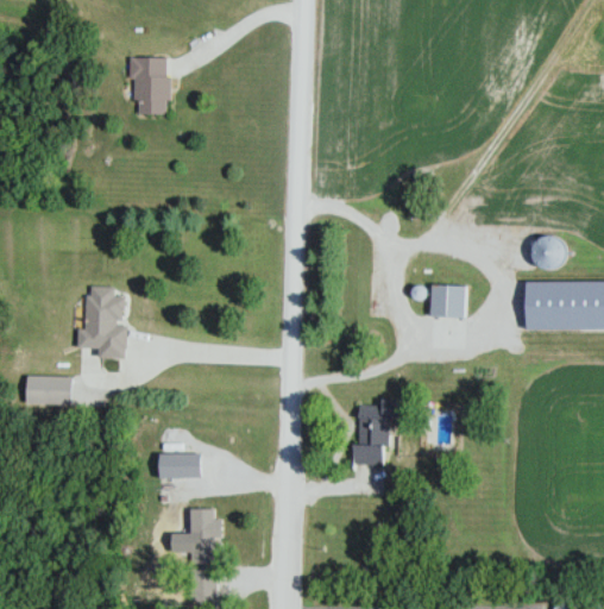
[(168,115),(168,57),(133,57),(133,115),(168,115)]
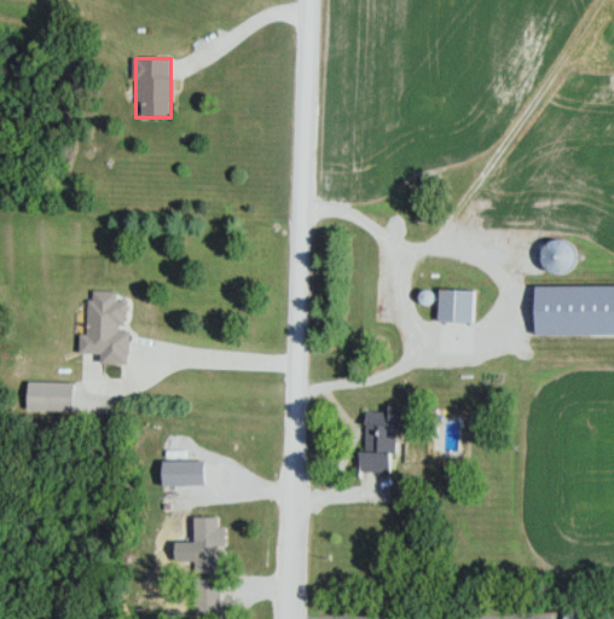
[(551,276),(578,266),(567,238),(540,248),(551,276)]
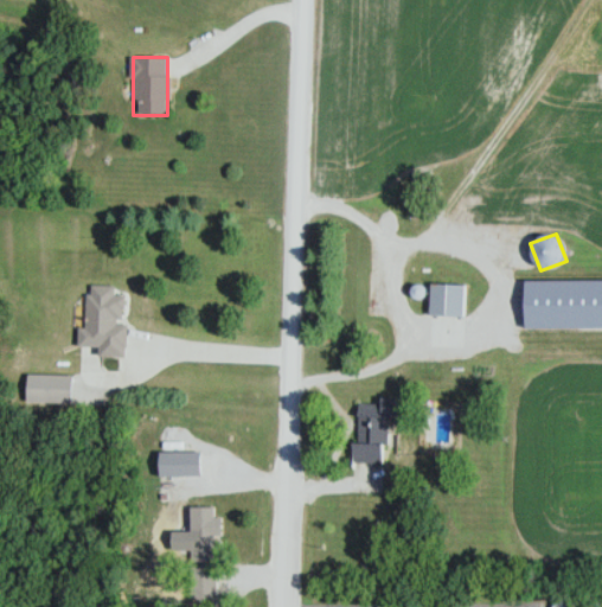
[(601,327),(601,280),(525,280),(525,328),(601,327)]
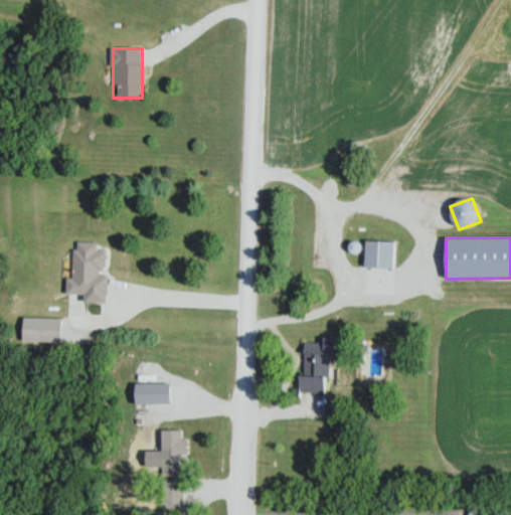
[(83,303),(105,304),(107,250),(96,249),(97,242),(73,242),(71,279),(64,278),(64,295),(83,295),(83,303)]
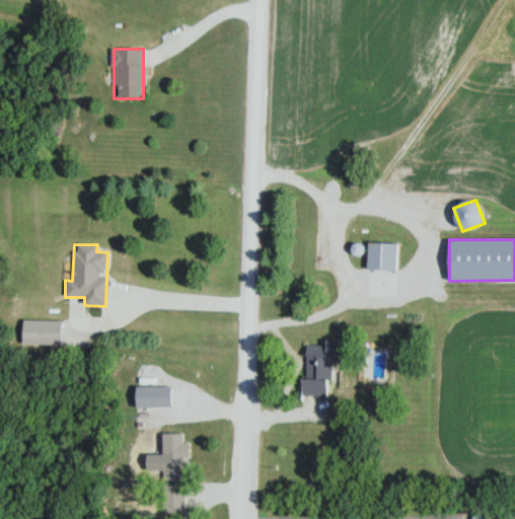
[(368,244),(368,271),(396,271),(396,244),(368,244)]
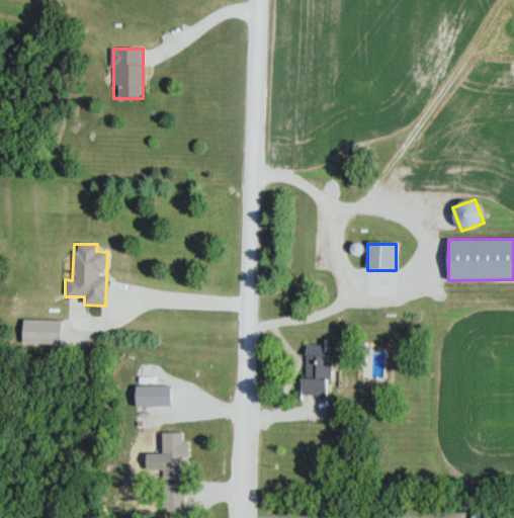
[(60,320),(22,320),(22,344),(60,344),(60,320)]
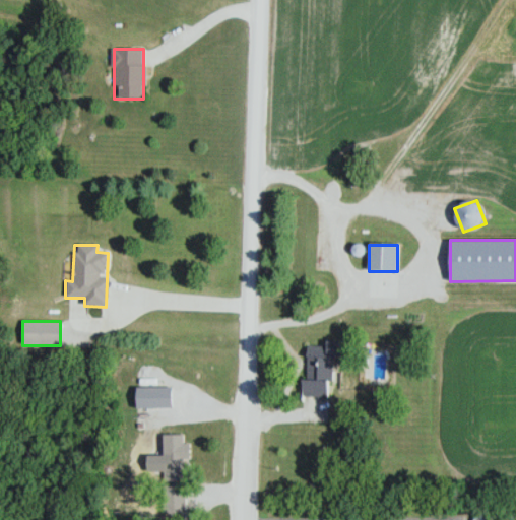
[(304,396),(329,397),(330,359),(340,359),(341,344),(306,343),(304,396)]
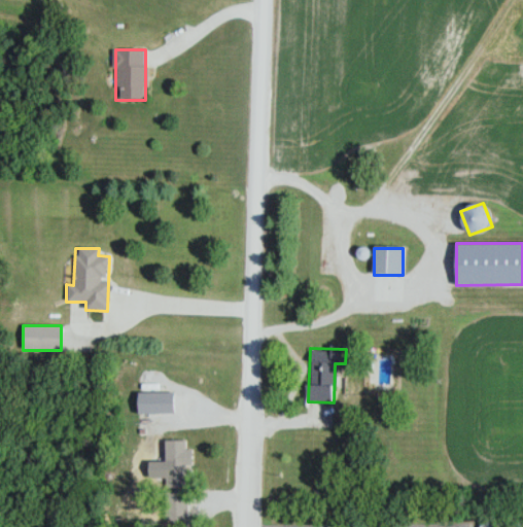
[(165,521),(186,521),(187,465),(192,465),(192,449),(186,449),(186,441),(165,441),(165,521)]
